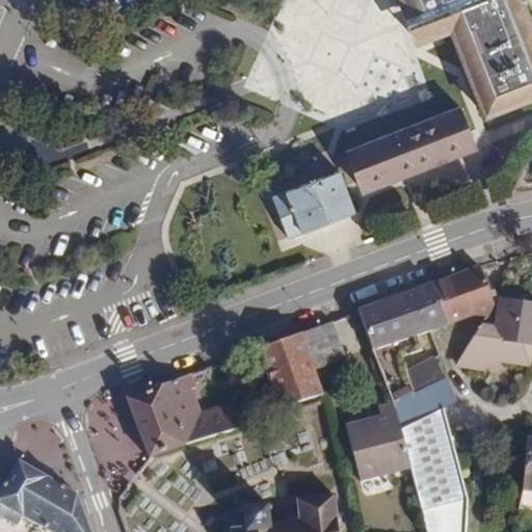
[(481,97),(531,77),(531,27),(523,2),(524,0),(404,0),(452,24),(481,97)]
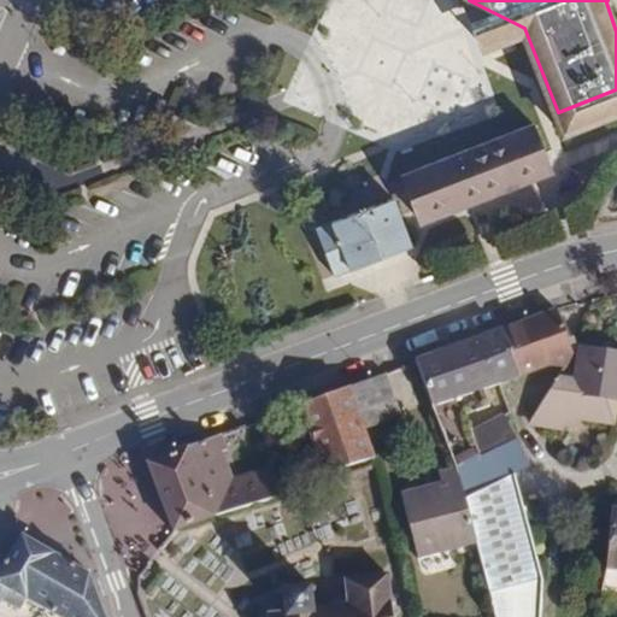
[(616,111),(616,89),(558,112),(565,131),(616,111)]
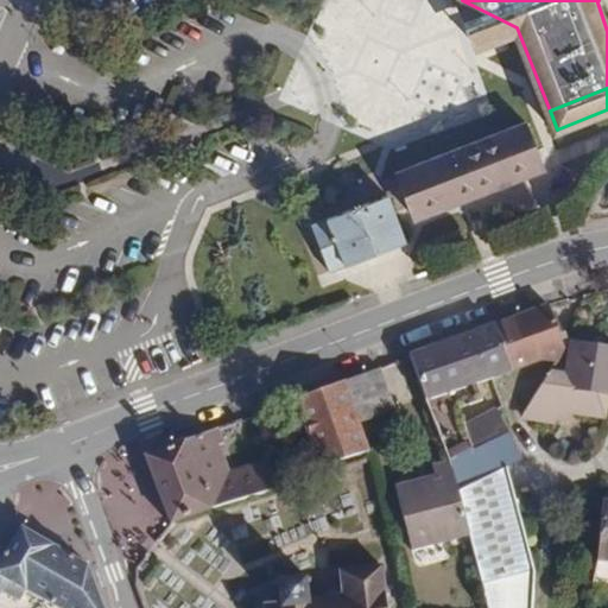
[(543,162),(526,120),(396,170),(403,189),(411,211),(543,162)]
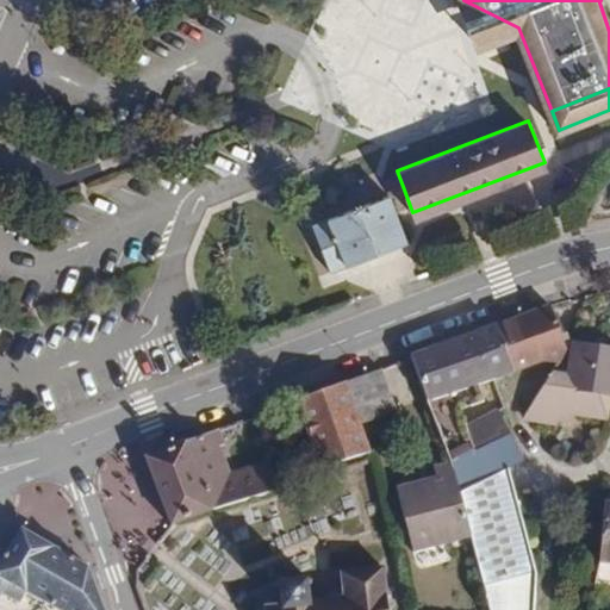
[(408,241),(390,195),(312,225),(330,271),(378,253),(408,241)]
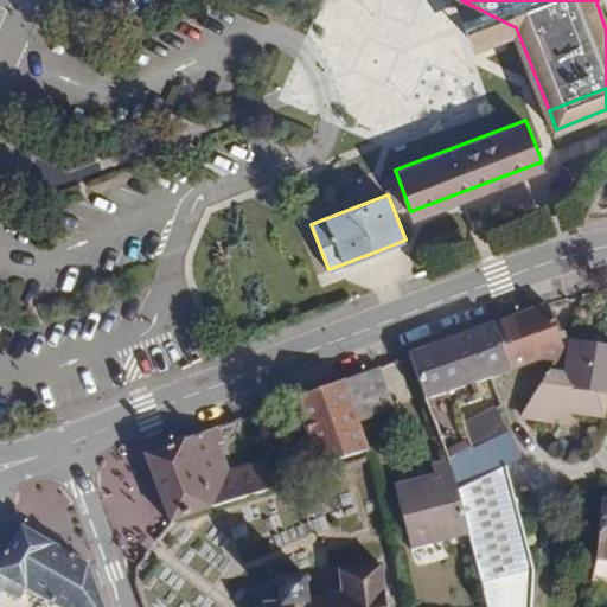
[(547,305),(494,324),(512,366),(543,355),(556,363),(563,350),(547,305)]
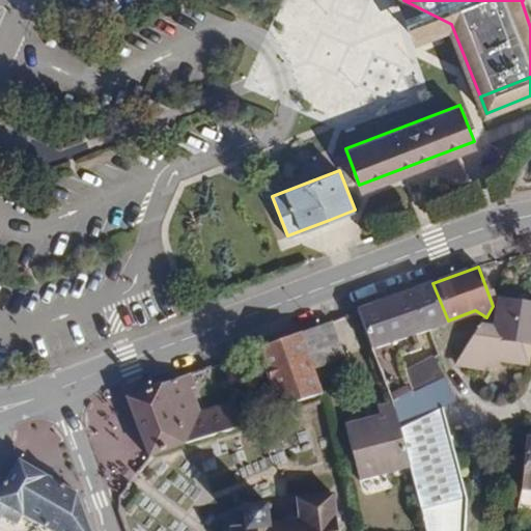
[(391,400),(391,402),(392,407),(449,373),(452,368),(460,357),(466,350),(456,342),(444,347),(435,356),(409,367),(401,347),(410,344),(412,350),(424,345),(419,331),(424,330),(426,334),(449,325),(448,320),(432,283),(357,312),(375,364),(391,400)]
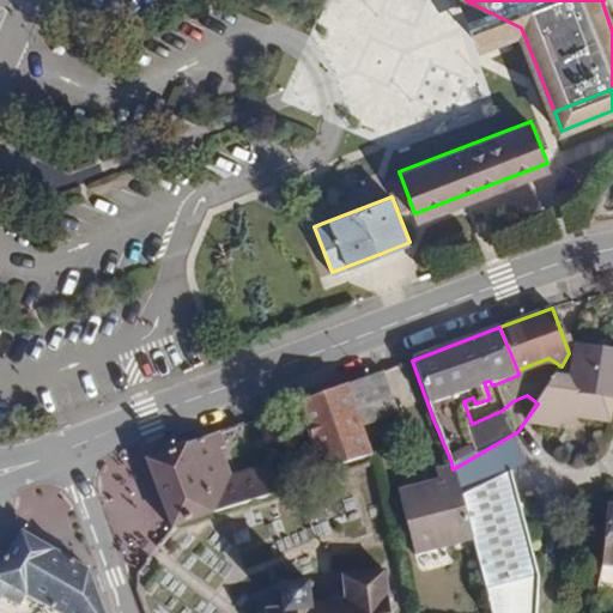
[(538,404),(532,412),(545,419),(558,428),(565,417),(608,422),(612,398),(612,352),(576,346),(571,380),(556,377),(538,404)]
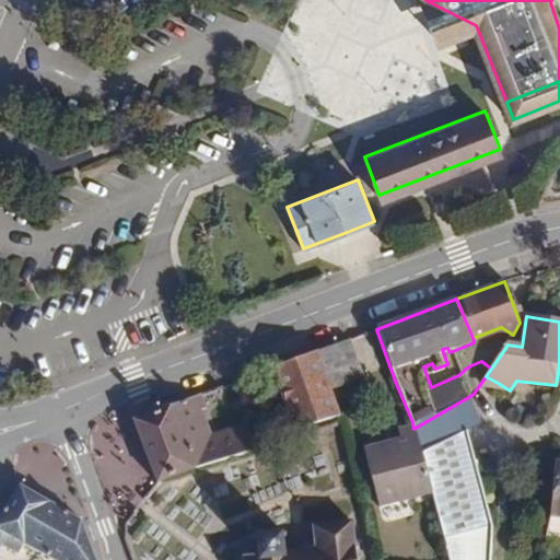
[(327,387),(362,377),(349,340),(315,352),(327,387)]
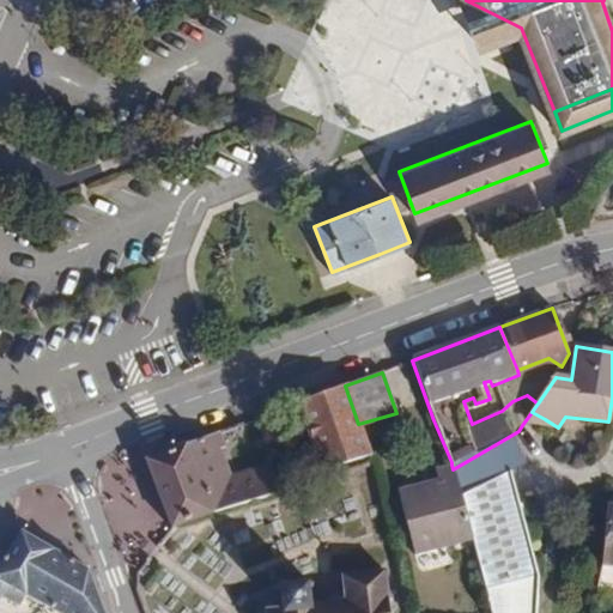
[(358,424),(345,386),(298,402),(321,471),(368,455),(358,424)]
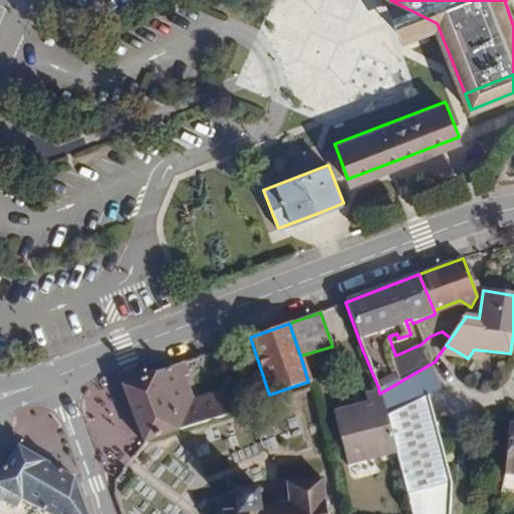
[(438,356),(454,357),(468,358),(457,351),(446,345),(438,356)]
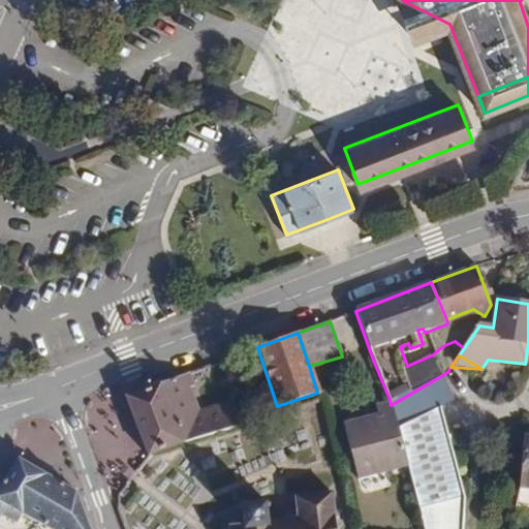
[(452,380),(447,372),(391,405),(397,429),(441,406),(452,400),(444,384),(452,380)]
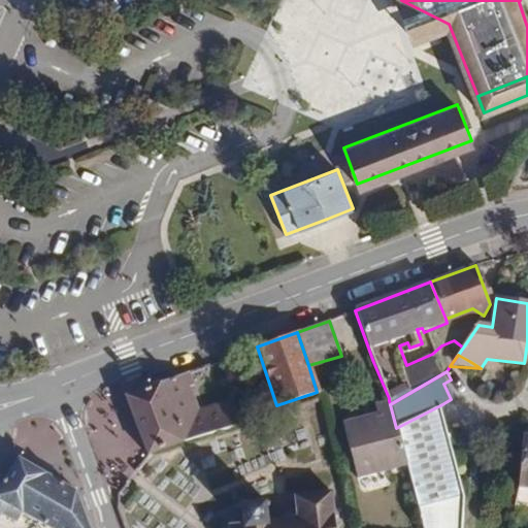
[(194,386),(188,372),(125,395),(147,456),(241,426),(237,418),(232,400),(198,411),(189,388),(194,386)]
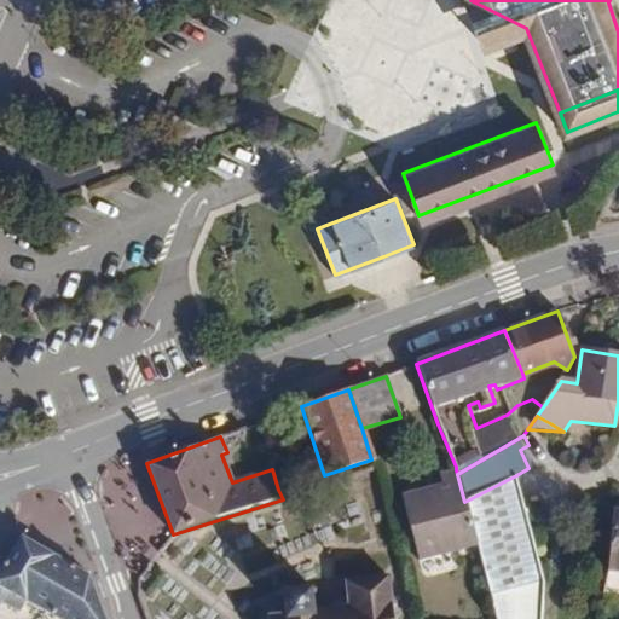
[(457,474),(456,469),(439,474),(441,484),(444,493),(404,504),(420,561),(476,545),(464,502),(457,474)]
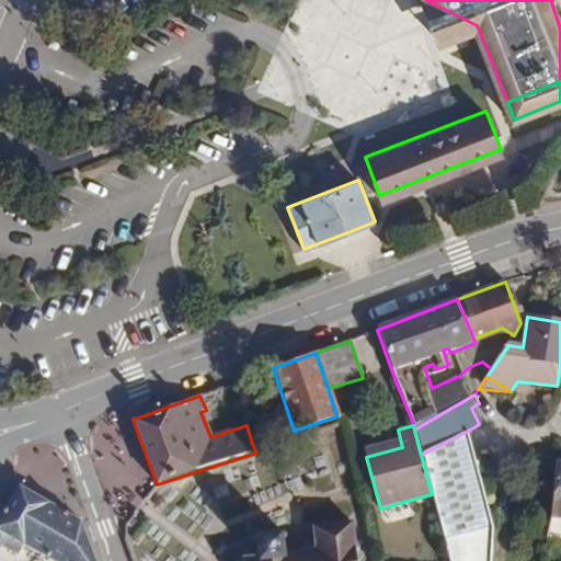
[(432,494),(445,542),(493,529),(468,431),(421,455),(432,494)]
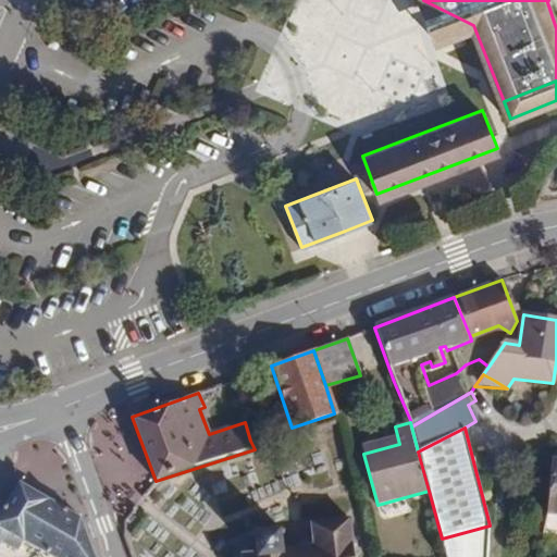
[(363,454),(399,444),(397,435),(361,446),(363,454)]
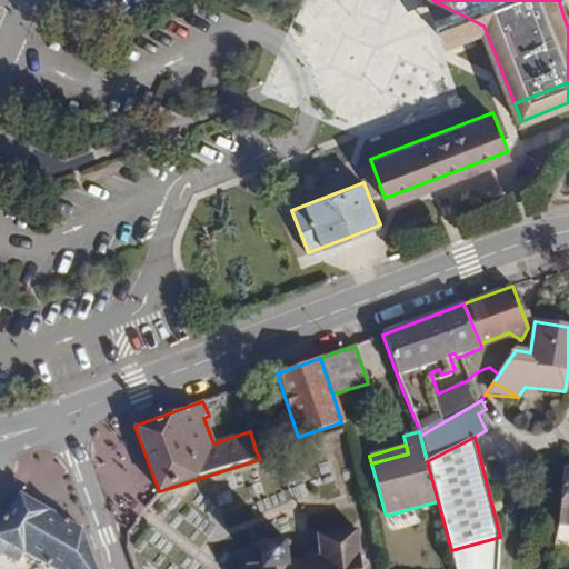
[(568,472),(563,472),(556,545),(568,545),(568,472)]
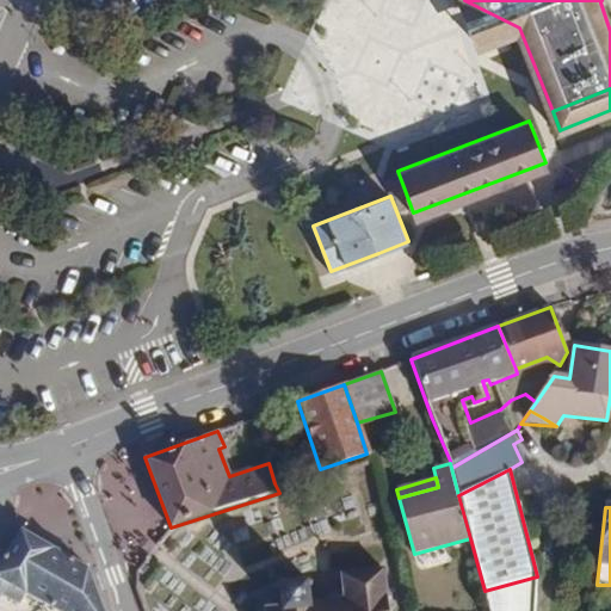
[(103,610),(88,569),(20,530),(0,563),(0,596),(18,606),(24,596),(53,610),(103,610)]
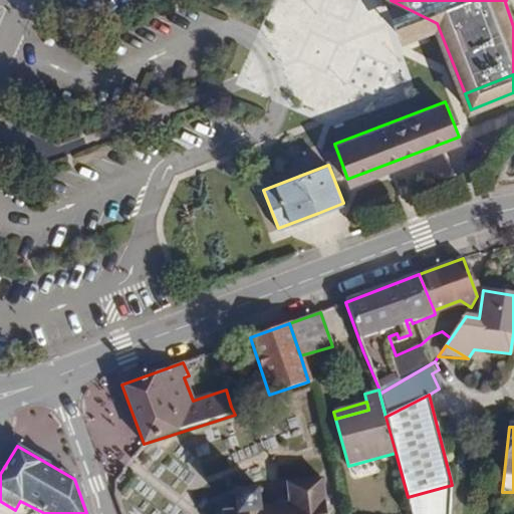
[(325,513),(324,504),(328,504),(328,500),(323,501),(321,480),(286,485),(288,495),(276,497),(277,504),(259,507),(257,493),(262,492),(261,488),(257,489),(256,484),(253,485),(253,490),(238,492),(237,487),(233,487),(234,492),(229,493),(229,497),(234,496),(236,510),(228,511),(227,506),(222,506),(223,512),(221,512),(221,513),(325,513)]
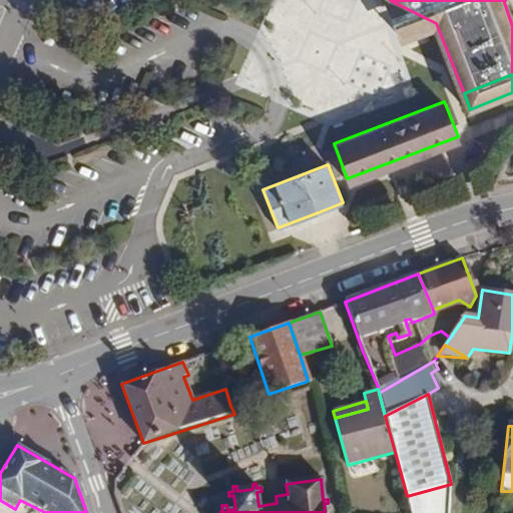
[(410,512),(448,512),(451,484),(407,496),(410,512)]
